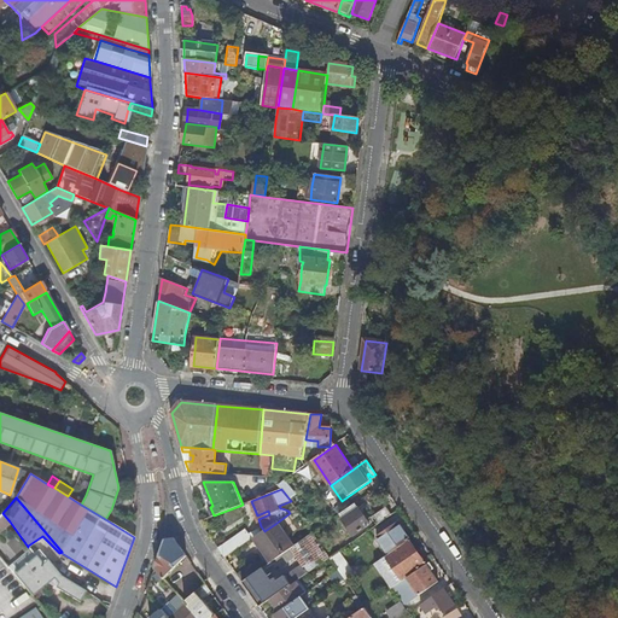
[(371,524),(357,503),(340,514),(355,535),(371,524)]
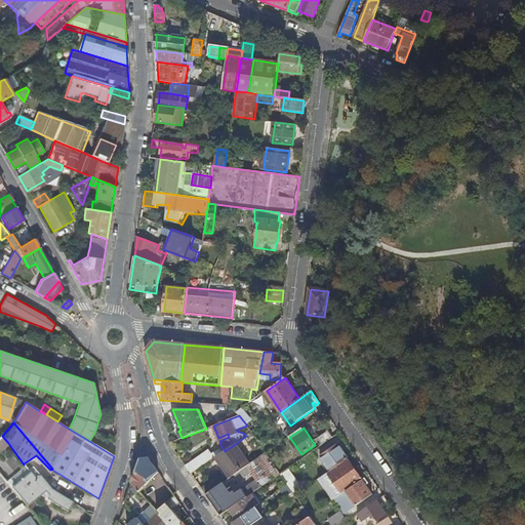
[(317,437),(322,445),(333,438),(328,430),(317,437)]
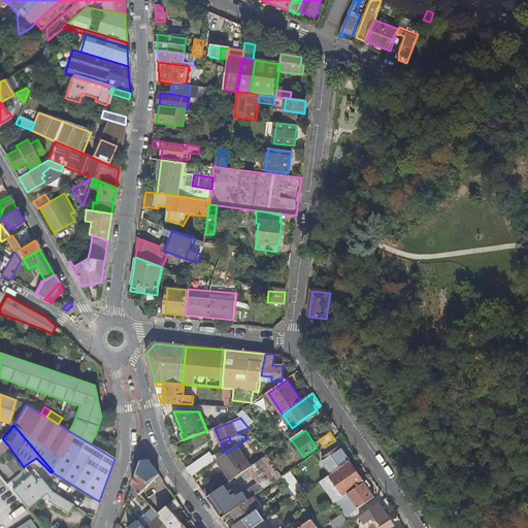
[(288,451),(284,444),(277,449),(282,455),(288,451)]
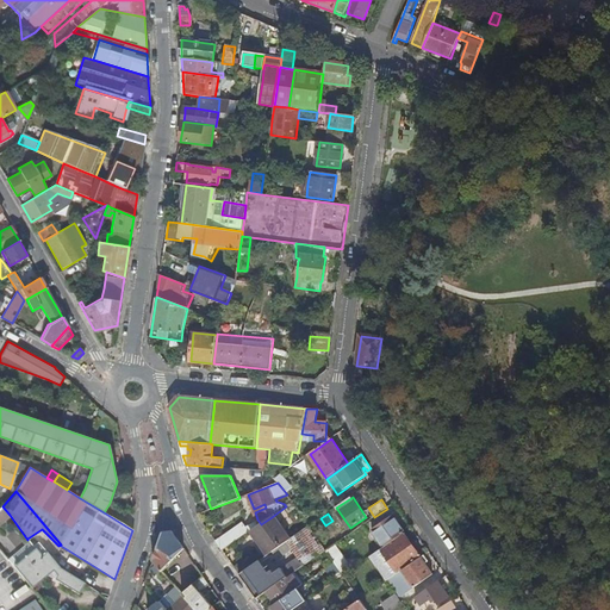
[(373,529),(385,547),(405,533),(393,516),(373,529)]
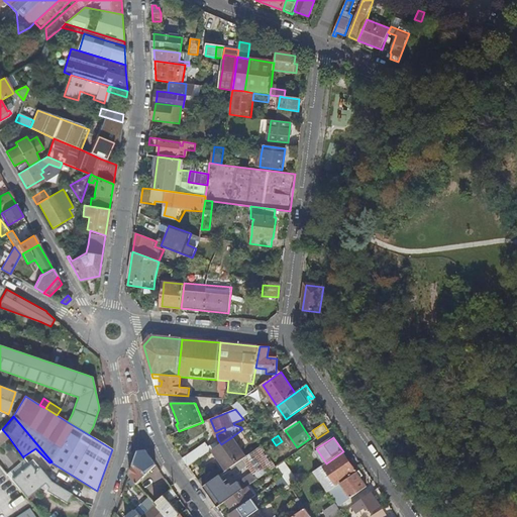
[(244,458),(230,438),(221,444),(212,450),(211,450),(225,472),(226,471),(244,458)]
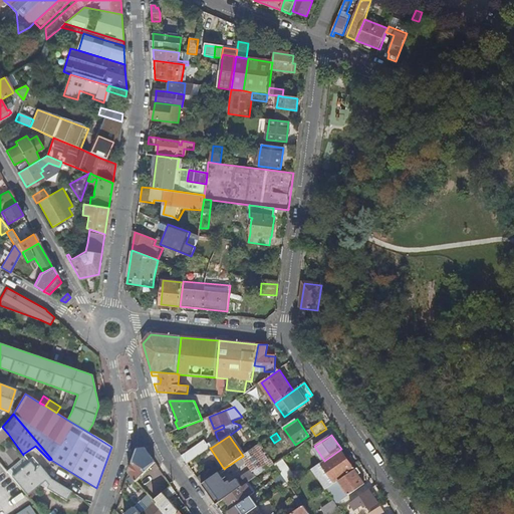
[(217,438),(208,444),(211,448),(220,442),(217,438)]
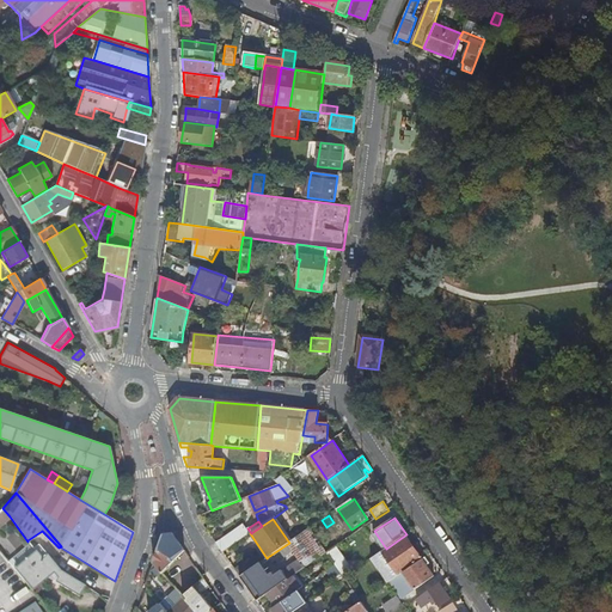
[(245,524),(216,543),(224,552),(250,533),(251,533),(248,528),(245,524)]
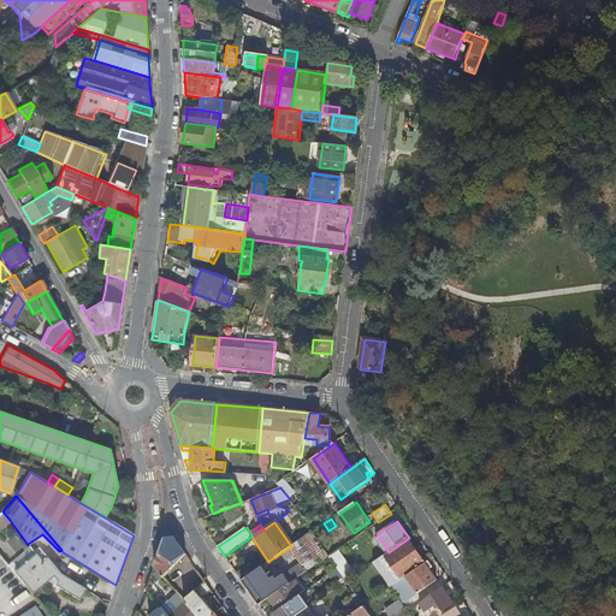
[(268,568),(266,564),(262,566),(256,570),(242,580),(260,605),(271,597),(280,590),(297,578),(330,556),(325,549),(313,531),(291,546),(270,561),(274,569),(296,555),(302,563),(285,575),(284,574),(274,581),(266,569),(268,568)]
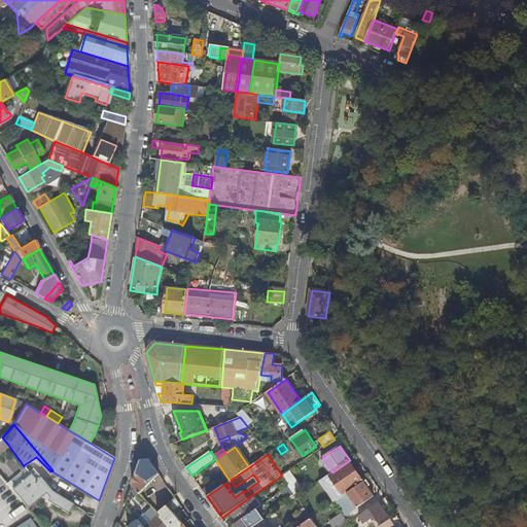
[(133,484),(141,494),(161,475),(149,459),(142,460),(133,484)]
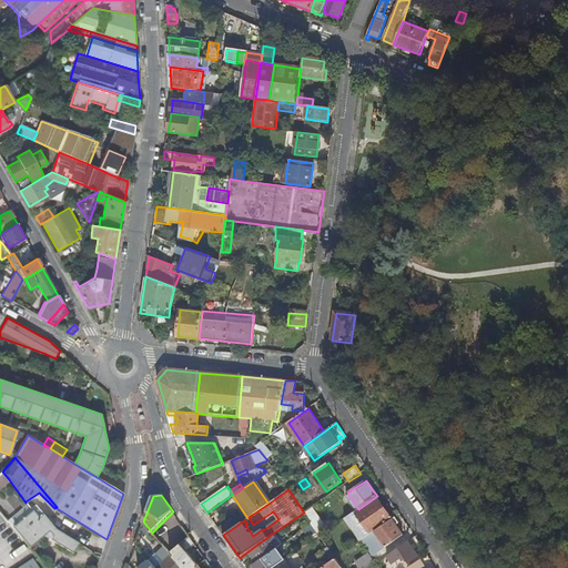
[(393,519),(377,496),(358,509),(355,511),(371,534),(393,519)]
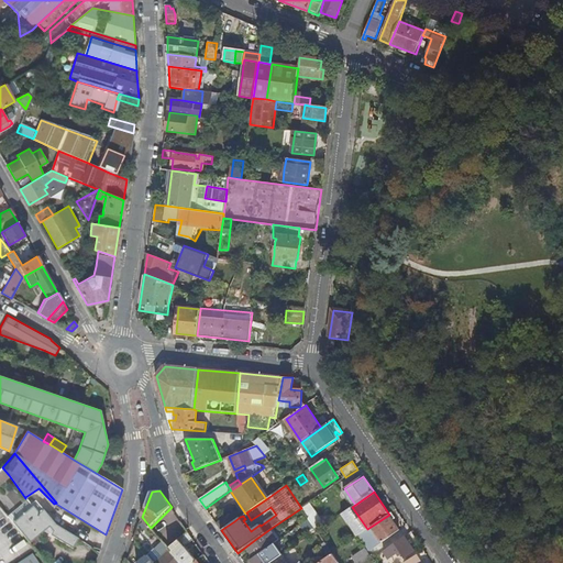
[(311,493),(297,501),(301,508),(309,503),(316,498),(311,493)]
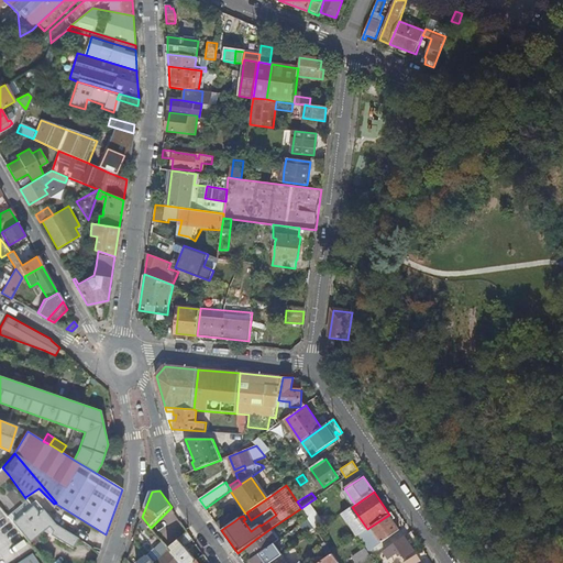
[(26,499),(7,516),(12,522),(32,506),(30,504),(26,499)]
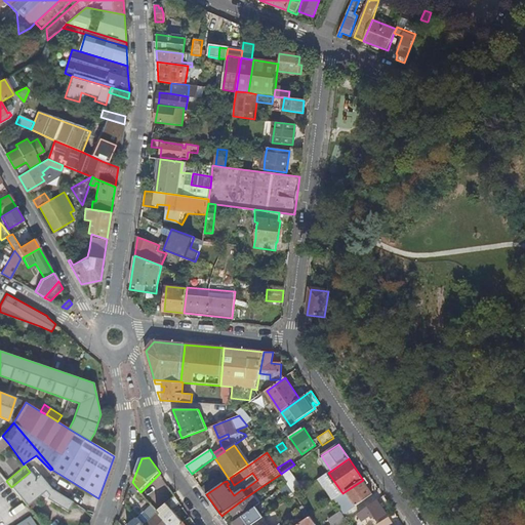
[(33,466),(28,470),(30,472),(35,478),(39,474),(33,466)]
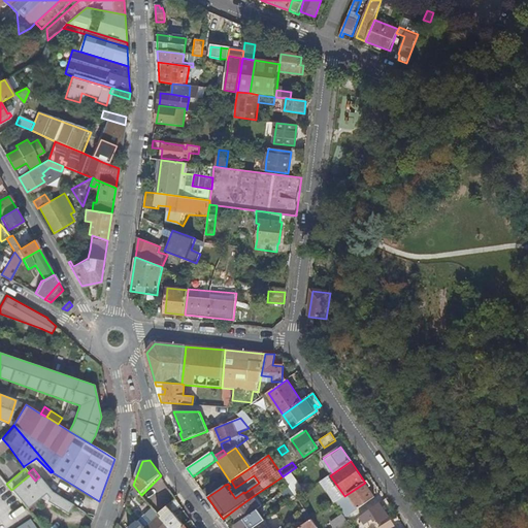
[(304,493),(290,471),(283,476),(290,487),(297,497),(304,493)]
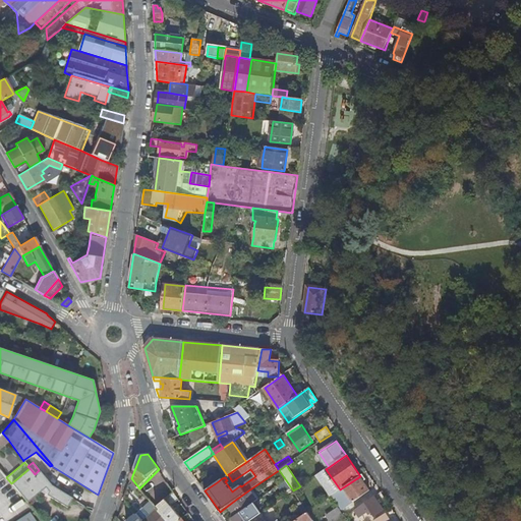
[(66,507),(72,499),(51,485),(39,470),(35,474),(30,468),(11,483),(26,502),(40,490),(66,507)]
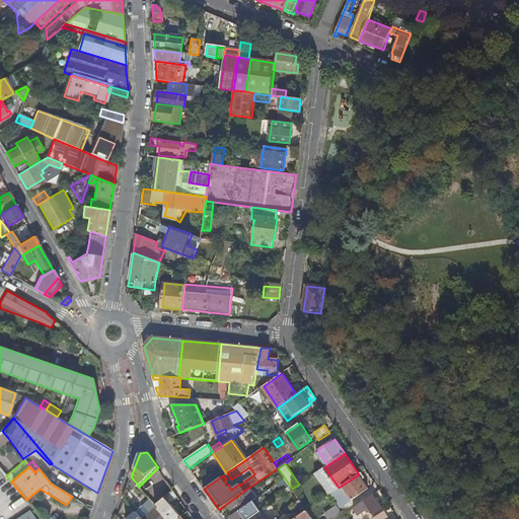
[(315,473),(329,494),(332,492),(339,488),(324,467),(315,473)]
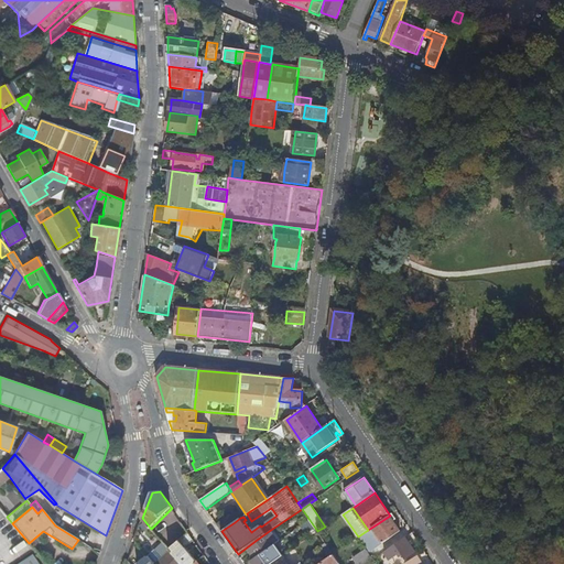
[(390,516),(368,530),(361,534),(373,551),(401,531),(392,519),(396,518),(393,513),(390,516)]
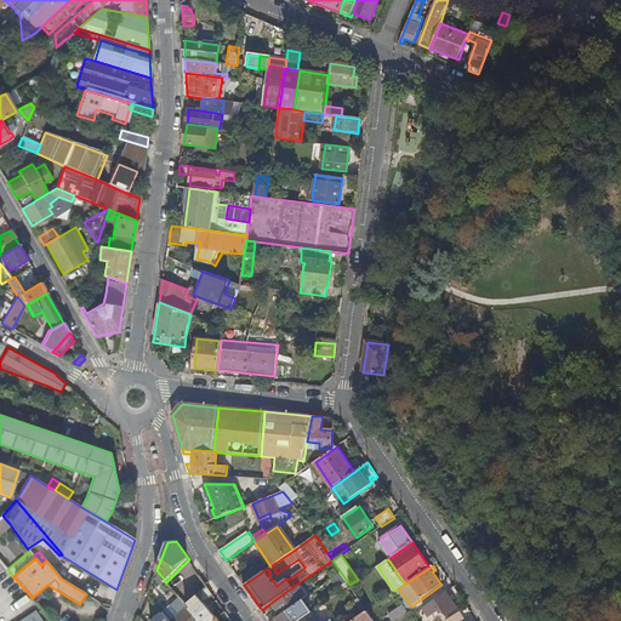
[(254,568),(239,577),(244,585),(258,575),(254,568)]
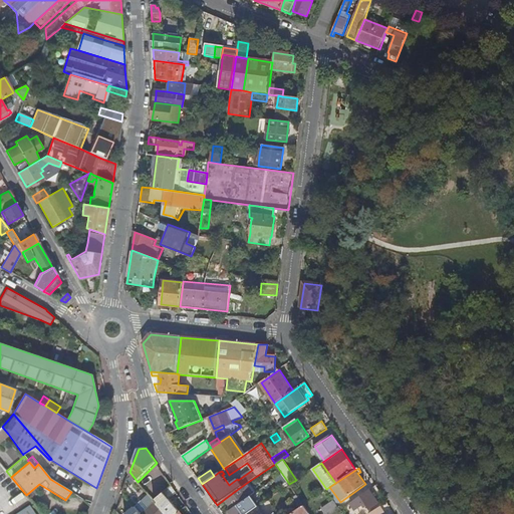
[(278,477),(285,487),(289,484),(282,474),(278,477)]
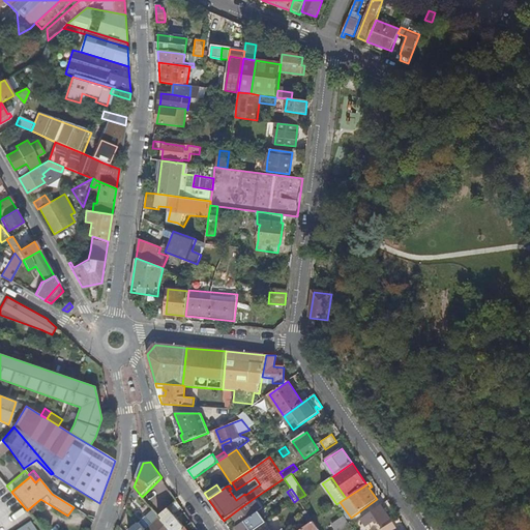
[(153,494),(146,501),(159,517),(176,502),(177,501),(171,492),(159,500),(153,494)]
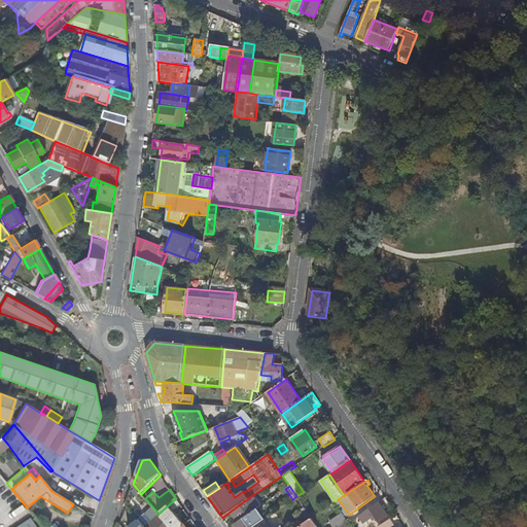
[(262,505),(254,494),(240,504),(232,511),(239,521),(256,508),(262,505)]
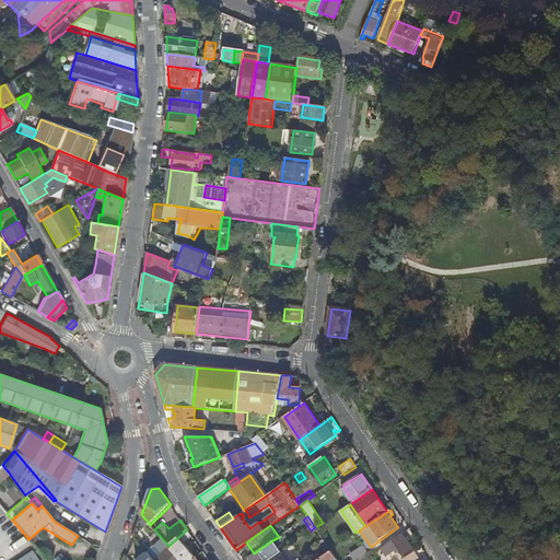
[(187,539),(191,535),(187,529),(186,531),(168,546),(170,548),(181,559),(193,559),(196,558),(196,557),(185,544),(188,540),(187,539)]
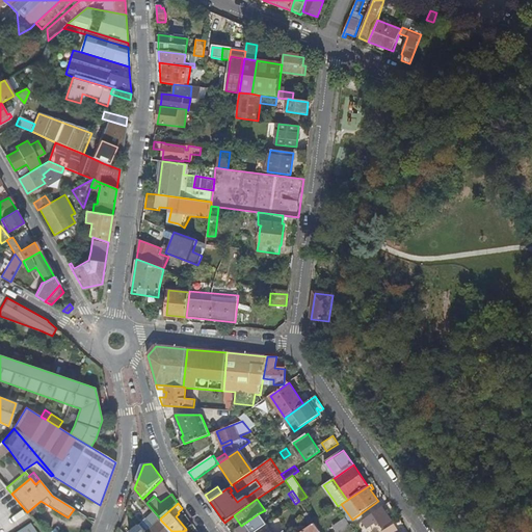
[(382,507),(363,521),(368,528),(376,523),(377,525),(379,523),(382,527),(392,521),(382,507)]
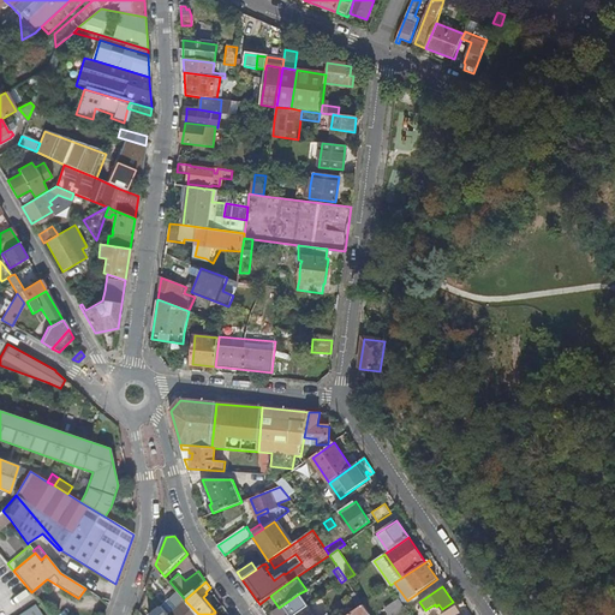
[(299,593),(305,601),(308,599),(306,597),(310,595),(306,590),(299,593)]
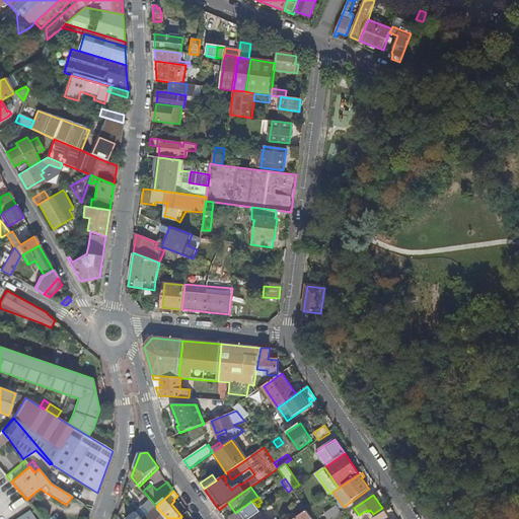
[(294,504),(300,514),(307,510),(300,500),(294,504)]
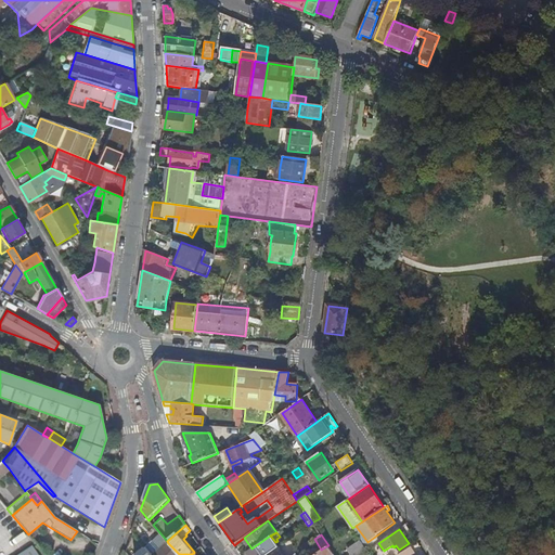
[(247,552),(248,554),(266,554),(278,547),(275,542),(270,536),(252,549),(247,552)]
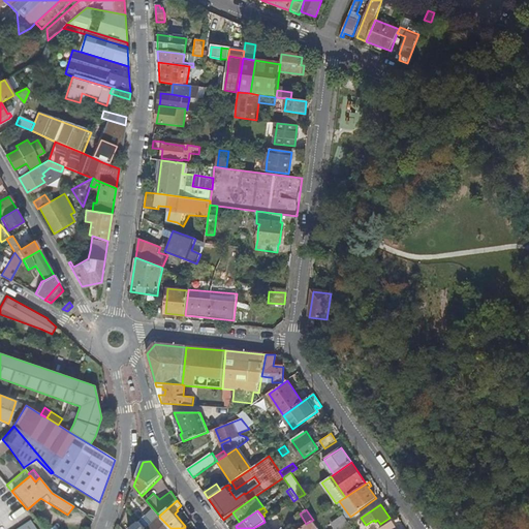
[(333,524),(335,528),(344,528),(351,524),(345,516),(333,524)]
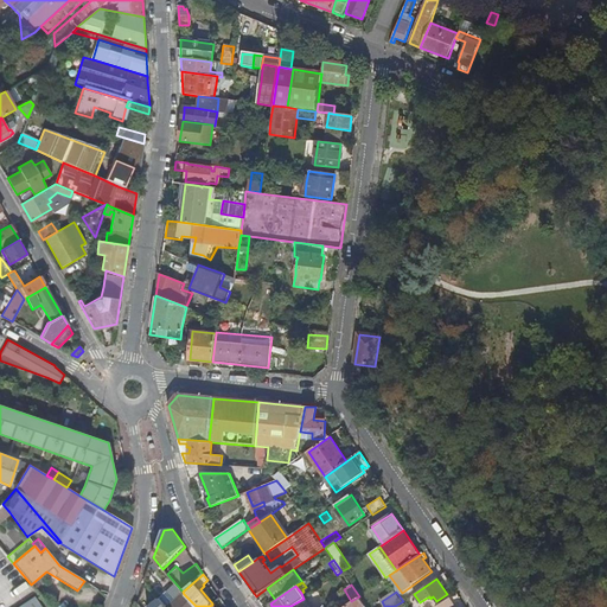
[(196,606),(184,594),(168,606),(196,606)]
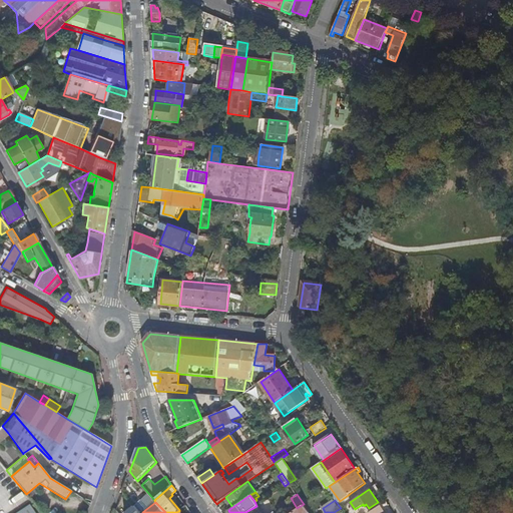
[(35,512),(30,504),(16,512),(35,512)]
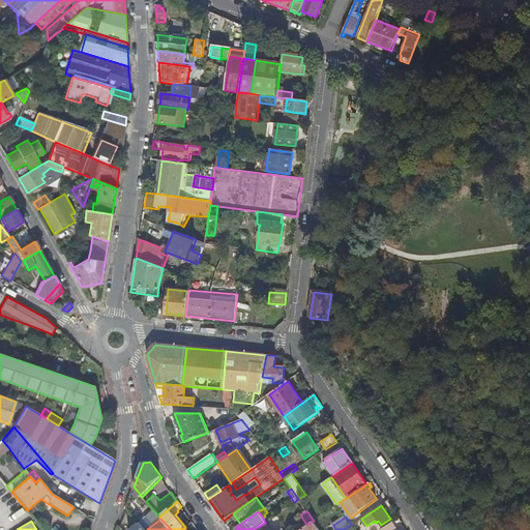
[(317,529),(319,529),(314,521),(306,525),(299,529),(317,529)]
